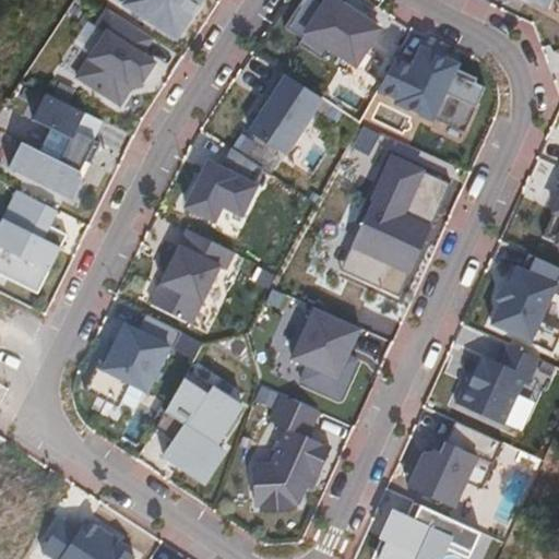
[(135,0),(135,1),(181,31),(201,0),(135,0)]
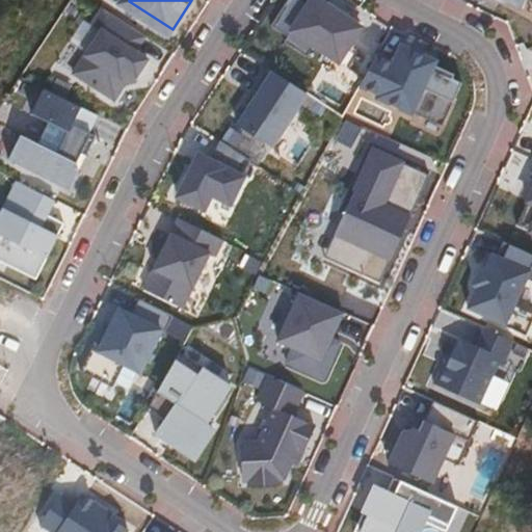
[(522,0),(501,0),(517,9),(522,0)]
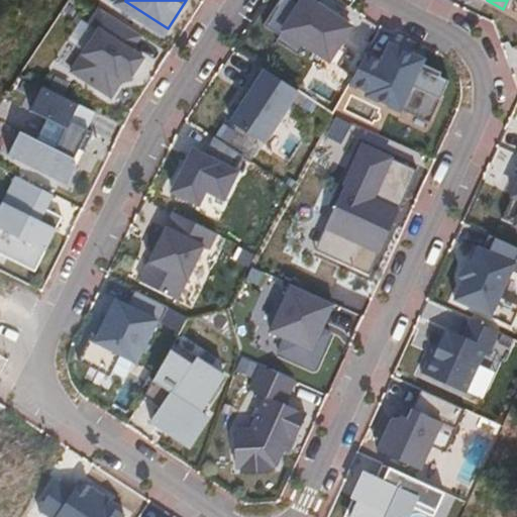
[(516,0),(507,0),(503,9),(516,17),(516,15),(516,0)]
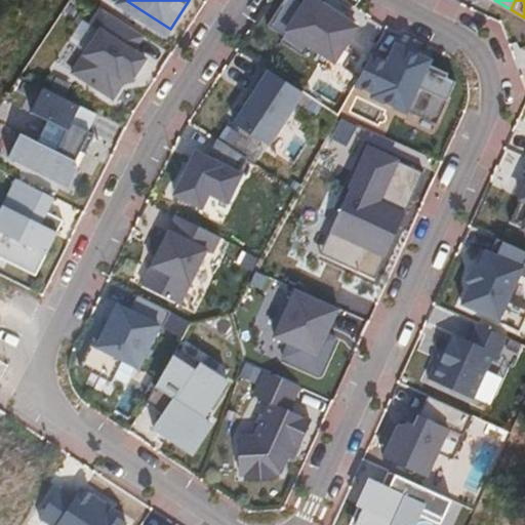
[(333,64),(352,30),(305,4),(299,12),(282,3),(266,33),(279,40),(276,45),(298,58),(305,47),(333,64)]
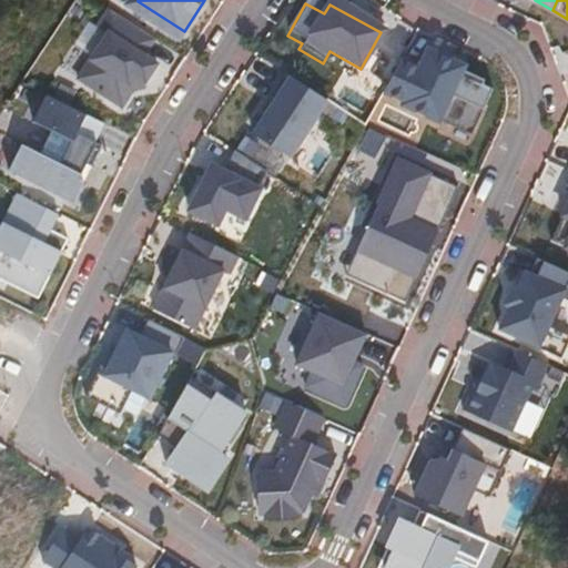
[(161,41),(110,8),(99,24),(107,29),(77,77),(120,105),(140,78),(150,84),(163,67),(150,58),(161,41)]
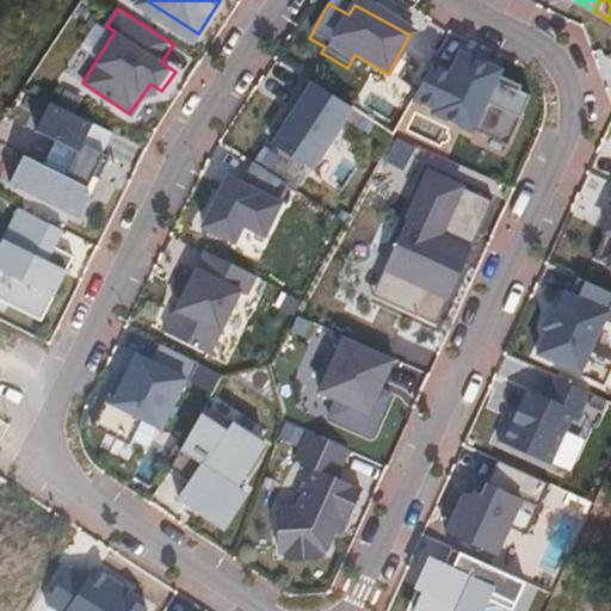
[(420,53),(405,43),(388,74),(382,71),(378,79),(400,91),(420,53)]
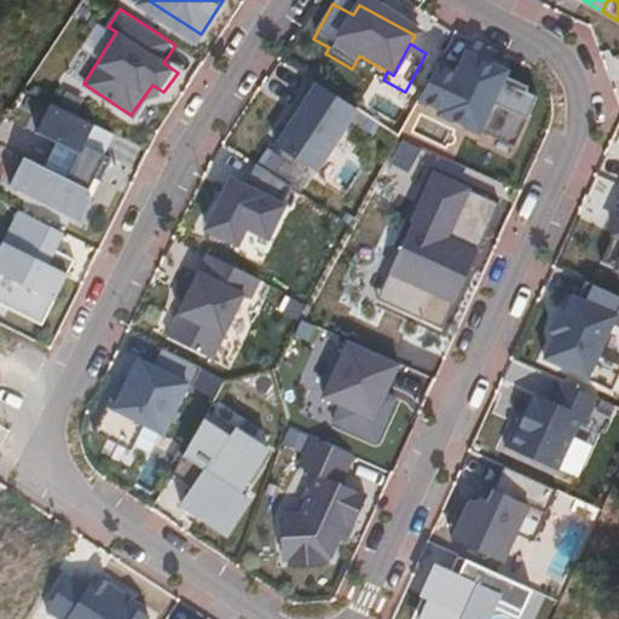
[(439,64),(414,110),(437,121),(435,125),(475,143),(478,138),(512,154),(533,105),(522,100),(525,96),(499,85),(505,70),(467,53),(458,73),(439,64)]
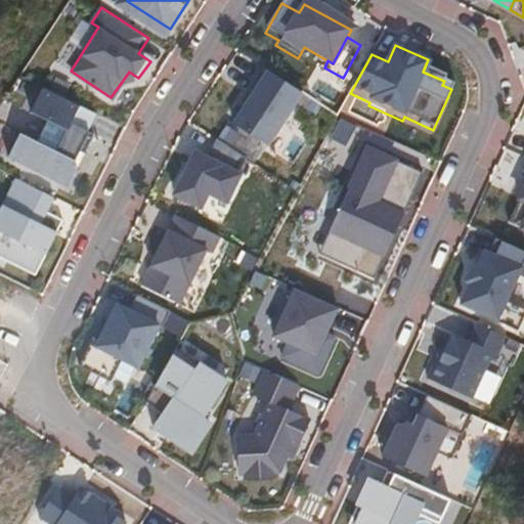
[(303,92),(262,66),(249,85),(253,87),(231,121),(268,145),(303,92)]
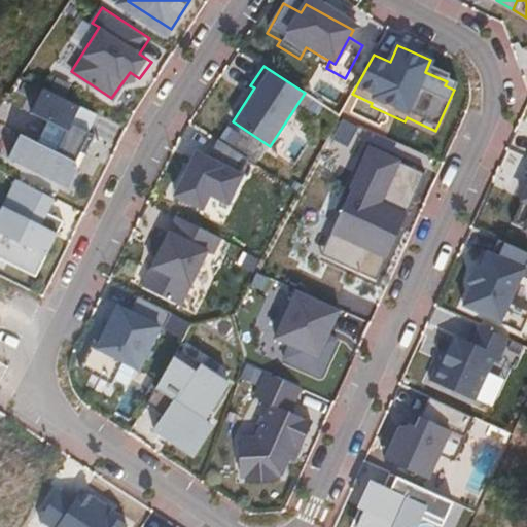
[(9,159),(69,188),(78,168),(74,166),(91,133),(88,131),(97,113),(44,88),(32,112),(49,121),(68,131),(57,151),(38,142),(21,134),(9,159)]
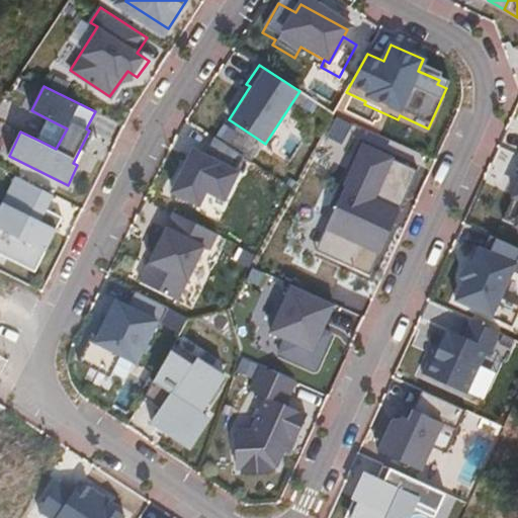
[(67,128),(49,119),(37,140),(56,149),(67,128)]
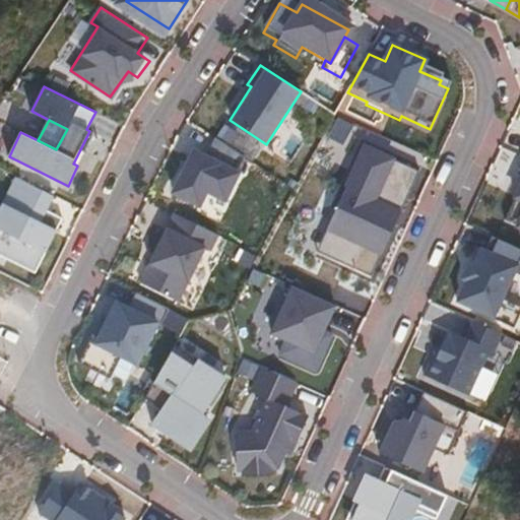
[(246,156),(215,137),(206,156),(194,150),(174,192),(200,205),(207,191),(225,200),(246,156)]
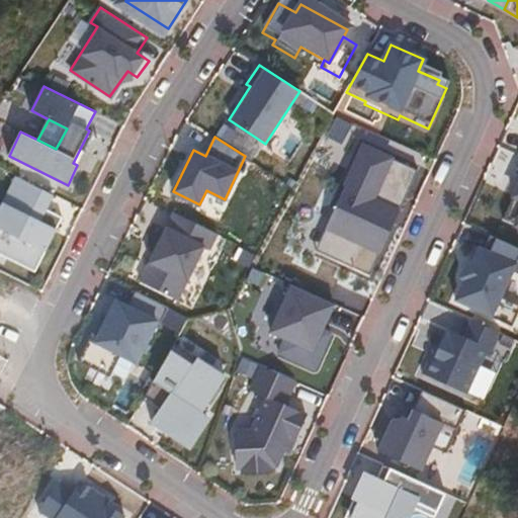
[(316,253),(370,277),(419,171),(364,146),(316,253)]
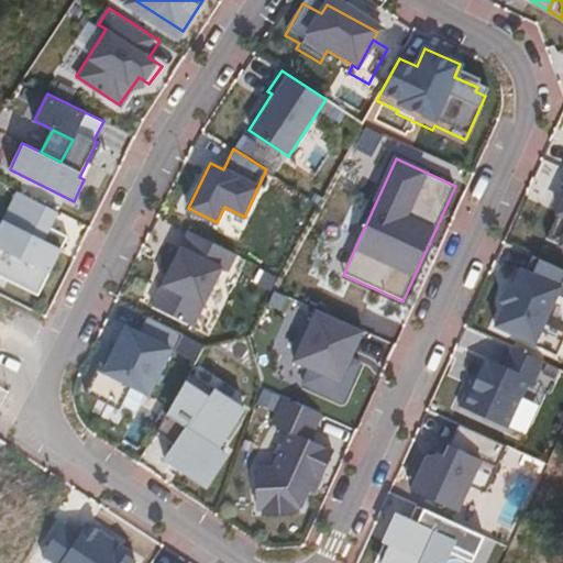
[(562,203),(548,238),(562,243),(562,203)]
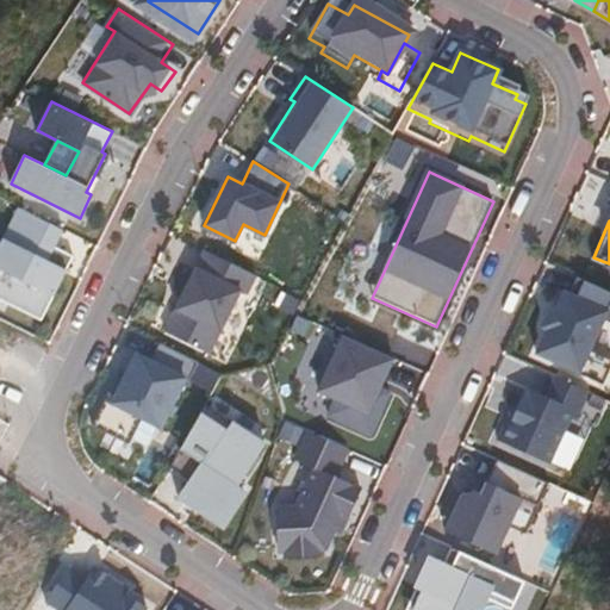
[(5,286),(48,306),(69,265),(58,260),(66,244),(23,223),(16,238),(26,243),(5,286)]
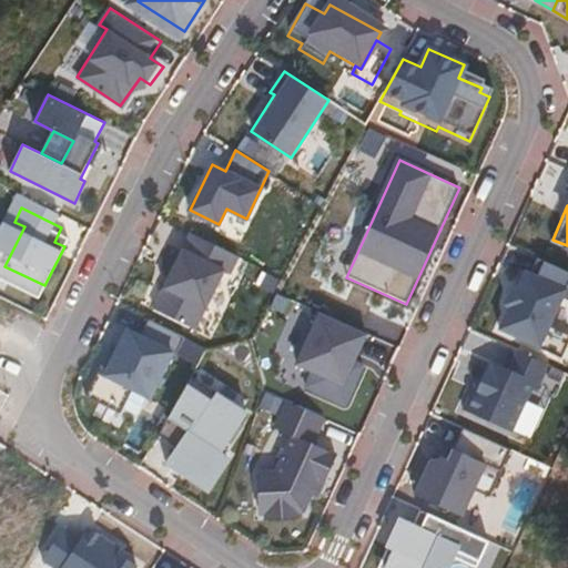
[(171,256),(141,315),(149,320),(181,335),(211,276),(221,281),(227,266),(188,246),(181,261),(171,256)]
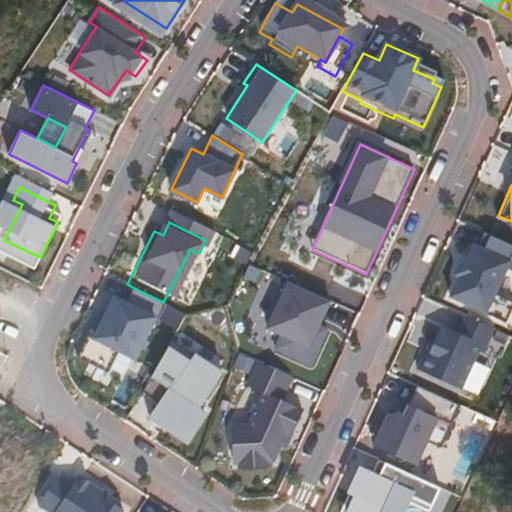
[(511,251),(511,244),(490,235),(483,249),(470,243),(448,290),(498,313),(506,295),(488,286),(501,259),(507,262),(511,251)]
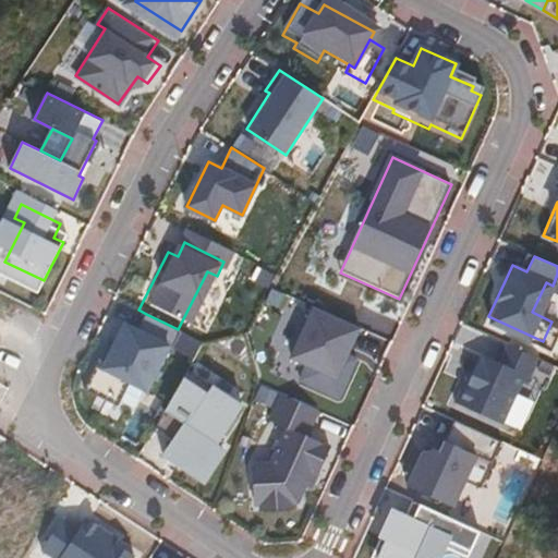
[(315,372),(353,389),(365,362),(356,359),(368,331),(324,311),(306,350),(322,356),(315,372)]
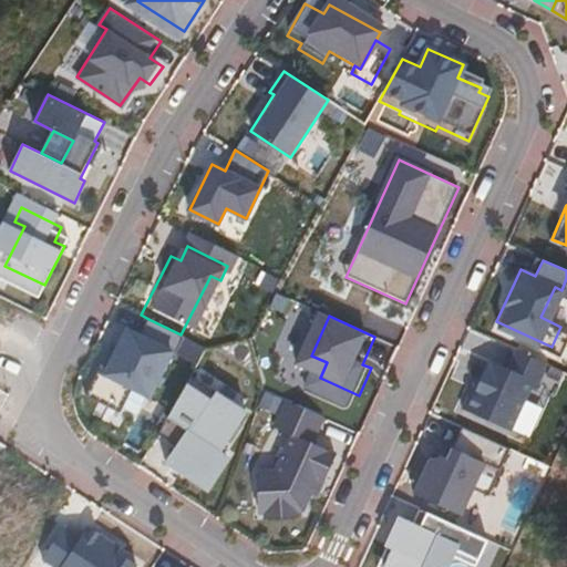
[(127,330),(105,374),(133,388),(151,397),(173,352),(176,354),(185,337),(181,334),(148,319),(140,336),(127,330)]
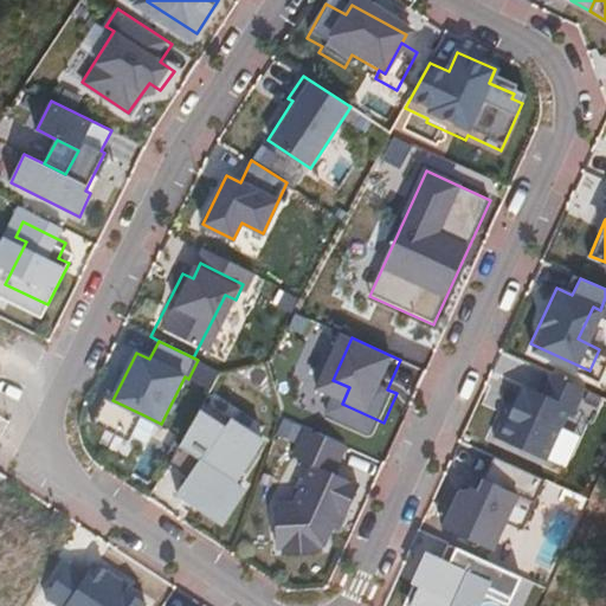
[(581,387),(528,362),(520,380),(509,374),(487,425),(535,447),(556,399),(573,406),(581,387)]
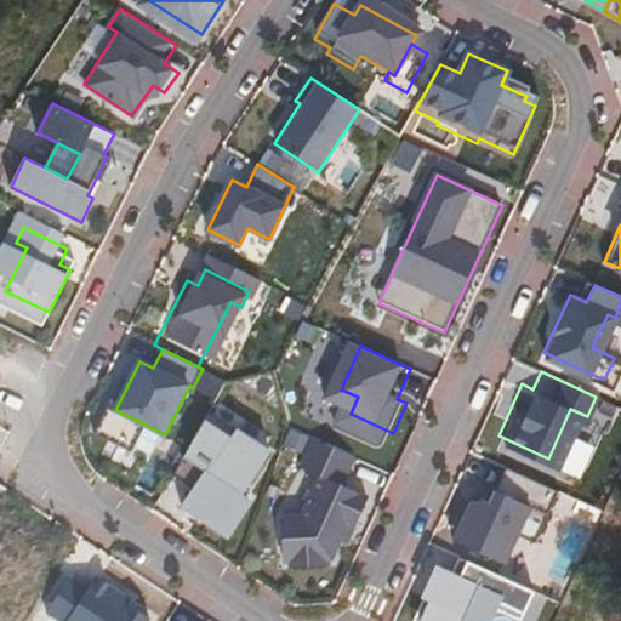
[(239,403),(183,501),(231,528),(261,473),(256,471),(280,427),(239,403)]
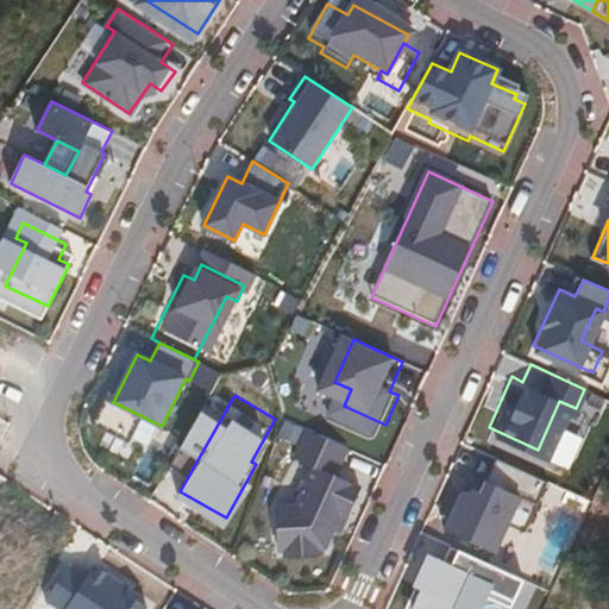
[(130,444),(143,416),(113,402),(105,399),(92,425),(130,444)]
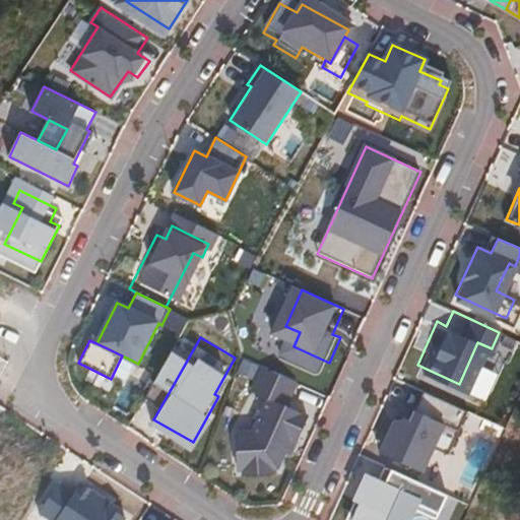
[(254,433),(238,439),(251,474),(280,463),(284,454),(288,456),(307,416),(285,407),(297,383),(263,367),(252,391),(269,399),(254,433)]
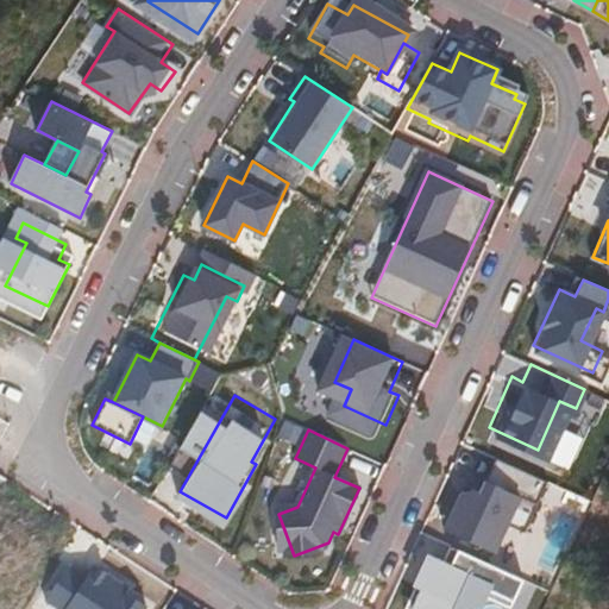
[(471,466),(445,523),(494,546),(520,489),(535,496),(544,479),(489,454),(482,472),(471,466)]
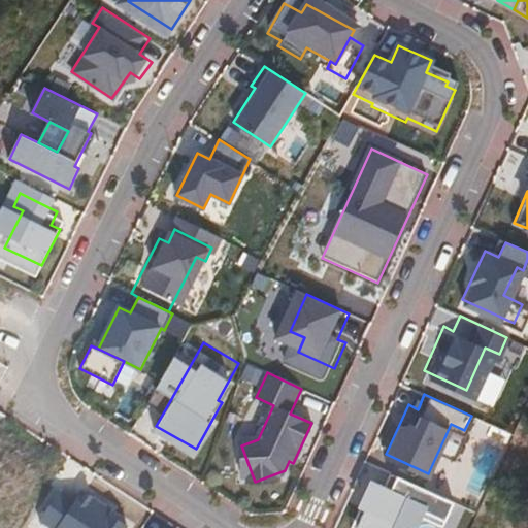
[(446,527),(457,504),(393,474),(382,499),(370,494),(354,527),(418,527),(421,523),(432,527),(446,527)]
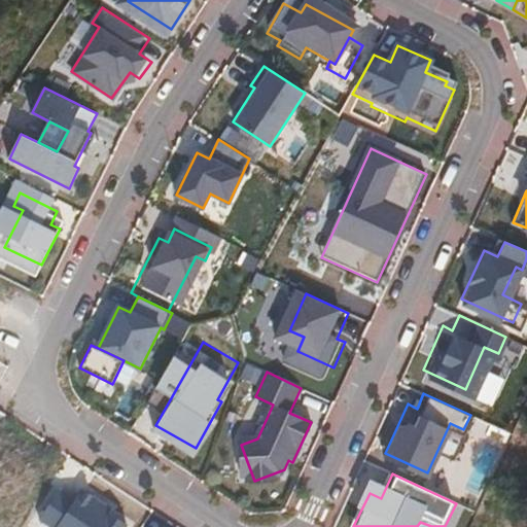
[(129,526),(135,518),(97,492),(91,500),(78,492),(55,526),(129,526)]
